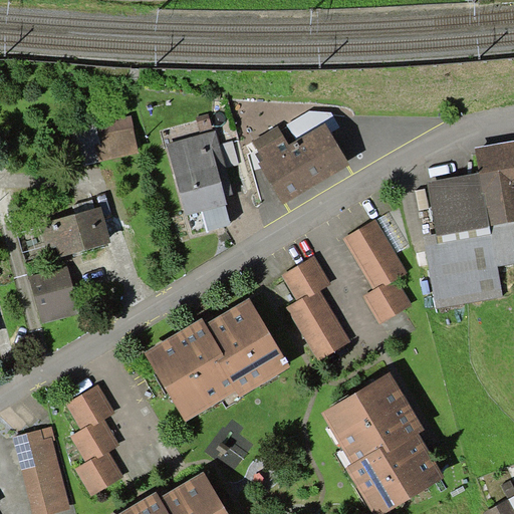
[(310,110),(280,130),(289,145),(325,122),(330,133),(339,127),(331,112),(310,110)]
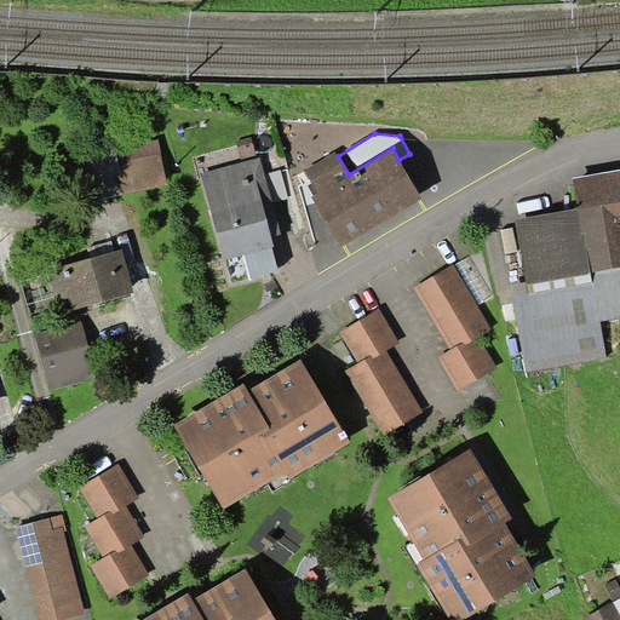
[(242,162),(257,159),(251,137),(236,142),(242,162)]
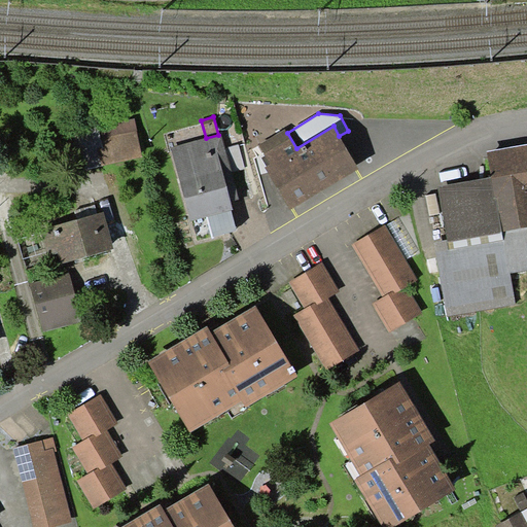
[(99,123),(67,130),(77,172),(143,156),(135,117),(99,126),(99,123)]
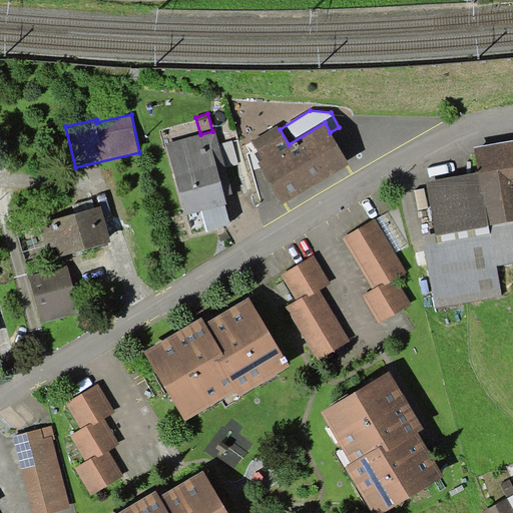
[(280,129),(278,125),(252,140),(264,159),(259,162),(284,203),(349,164),(330,132),(325,122),(289,144),(280,129)]
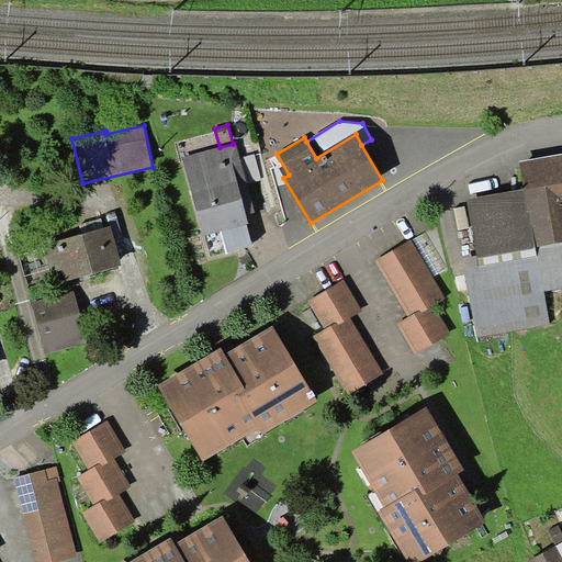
[(220,147),(182,157),(203,236),(222,231),(227,254),(253,246),(247,224),(249,223),(247,214),(255,212),(247,183),(239,158),(236,143),(233,144),(220,147)]
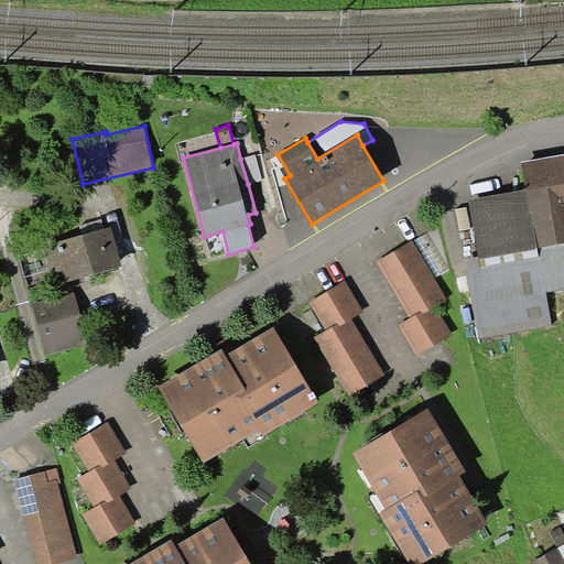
[(527,188),(469,198),(479,255),(465,258),(479,338),(553,325),(548,292),(563,288),(563,153),(522,161),(527,188)]
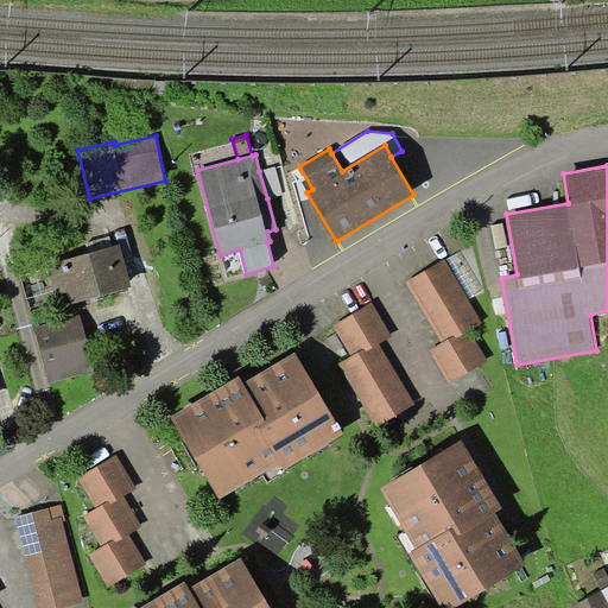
[(276,166),(259,171),(267,198),(283,194),(276,166)]
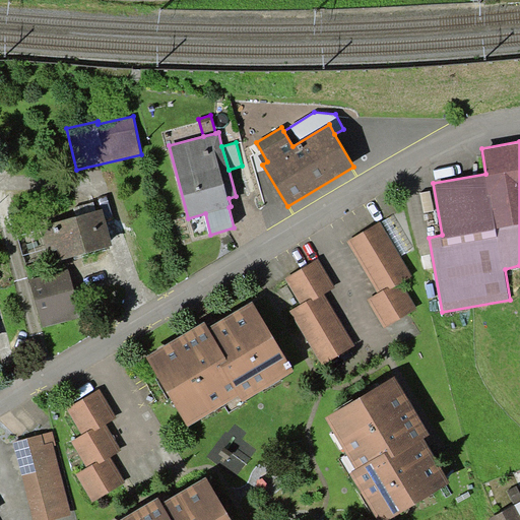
[(103,209),(40,226),(47,252),(57,249),(60,260),(113,246),(103,209)]
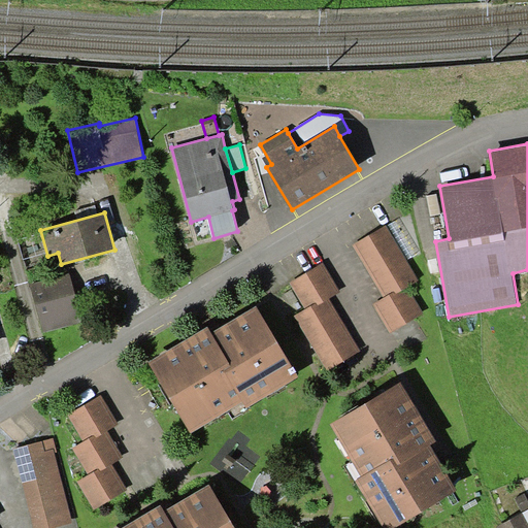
[(400,218),(388,225),(408,259),(421,251),(400,218)]
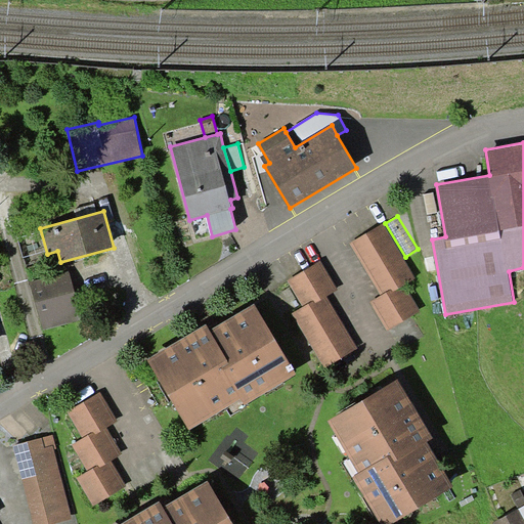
[(416,277),(383,223),(350,244),(381,295),(369,302),(387,331),(420,311),(403,285),(416,277)]
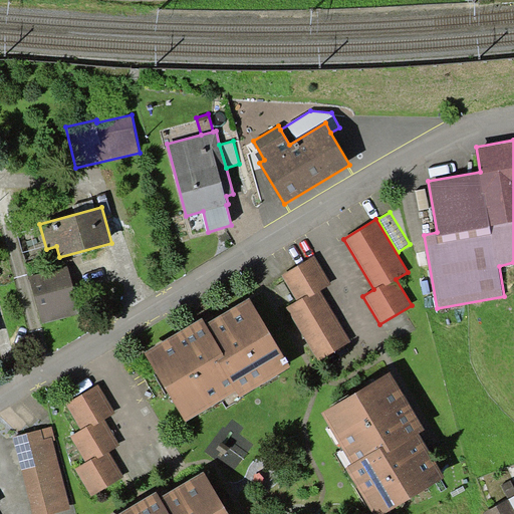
[(296,300),(286,306),(318,360),(350,341),(320,291),(331,284),(314,256),(281,275),(296,300)]
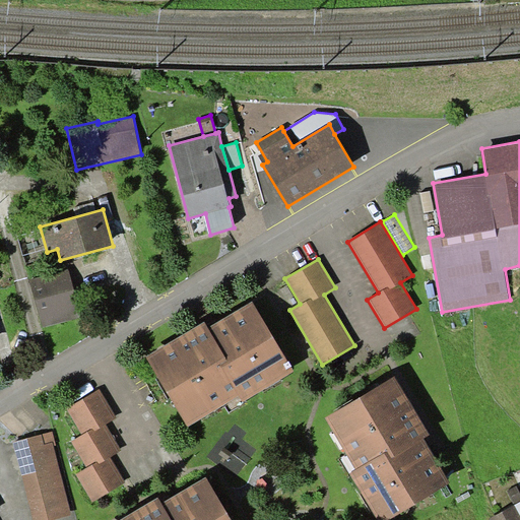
[(68,268),(28,279),(42,327),(81,317),(68,268)]
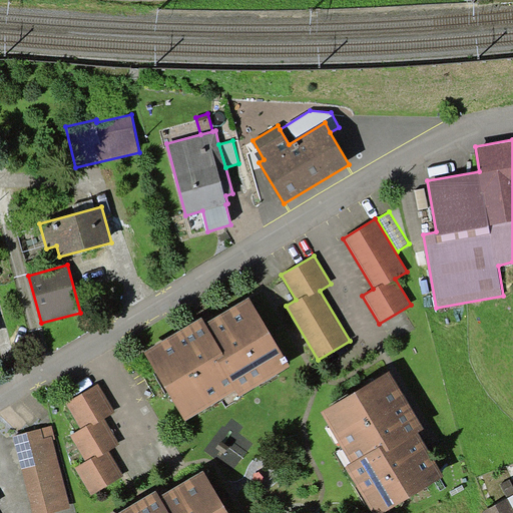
[(201,318),(143,352),(185,421),(221,400),(236,390),(239,396),(291,366),(248,298),(205,324),(201,318)]
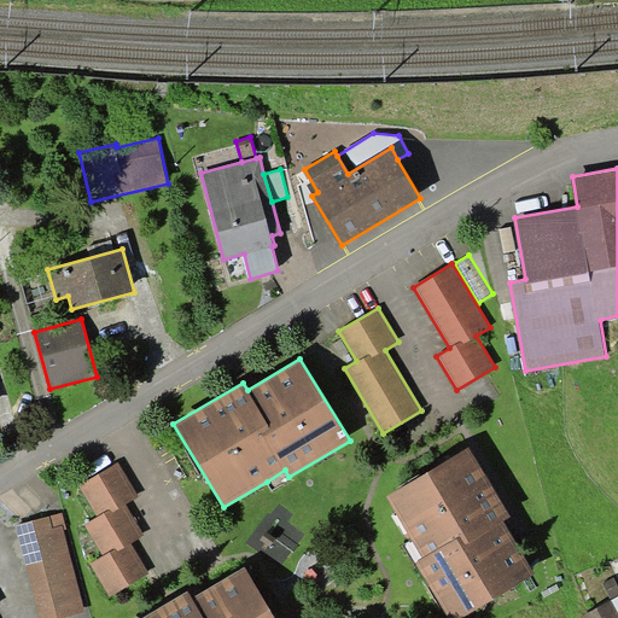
[(470,447),(386,496),(423,558),(415,561),(449,617),(458,617),(535,573),(503,522),(511,517),(470,447)]
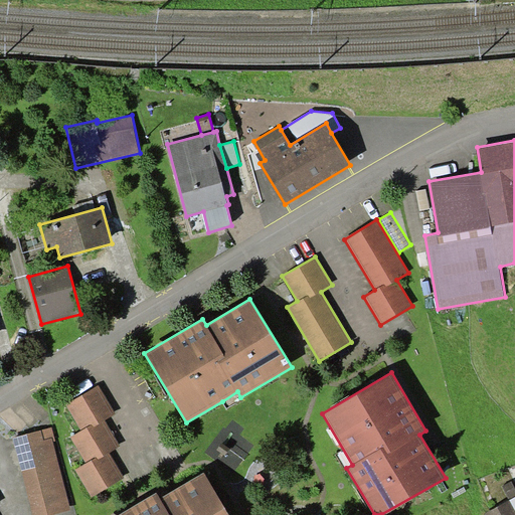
[(120,447),(105,419),(115,413),(99,385),(65,404),(81,431),(70,437),(87,463),(75,469),(92,497),(125,478),(110,453),(120,447)]
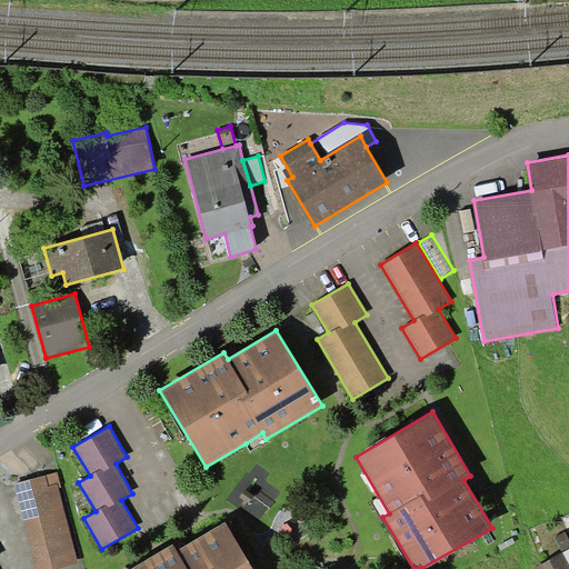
[(267,441),(266,439),(262,432),(246,443),(251,451),(267,441)]
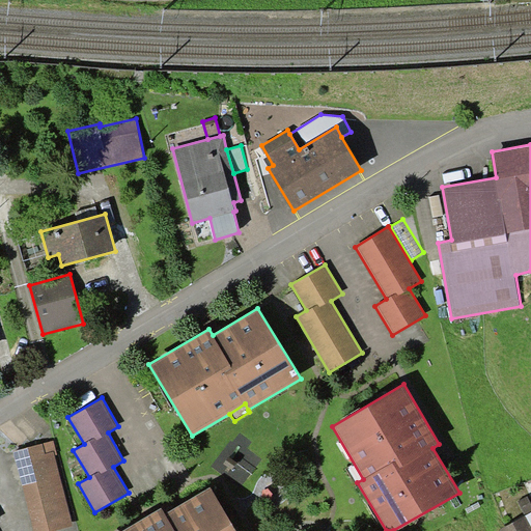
[(53,441),(14,450),(32,530),(52,530),(74,526),(53,441)]
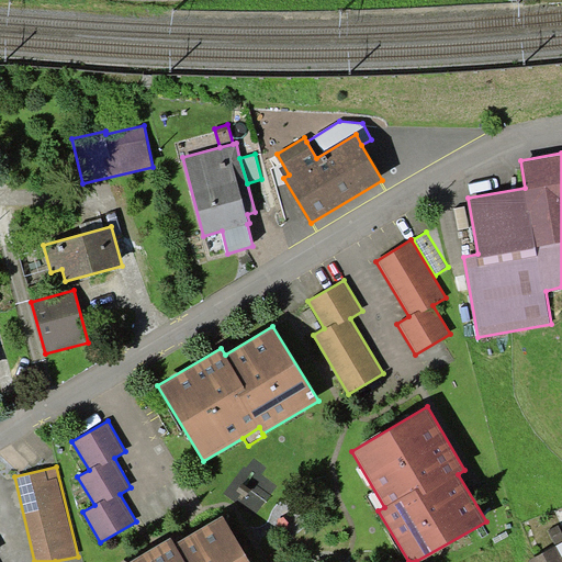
[(171,537),(128,561),(250,561),(222,515),(175,543),(171,537)]
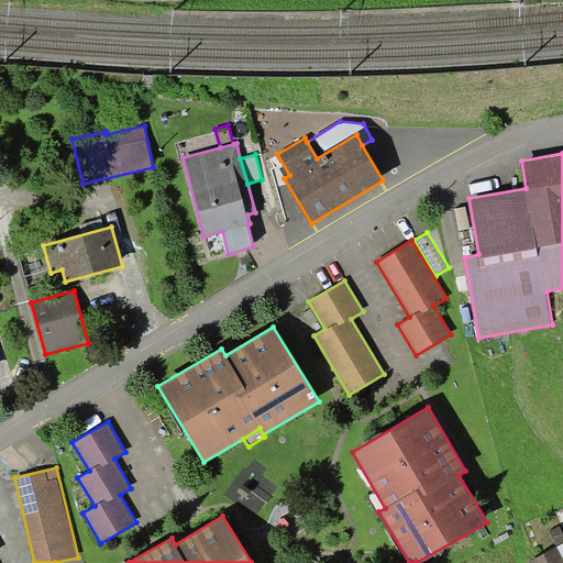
[(558,545),(562,542),(562,532),(560,527),(550,531),(558,545)]
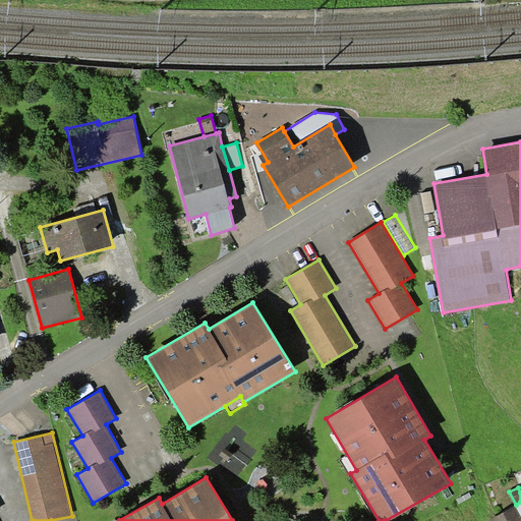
[(520,520),(520,502),(516,505),(490,519),(491,520),(520,520)]
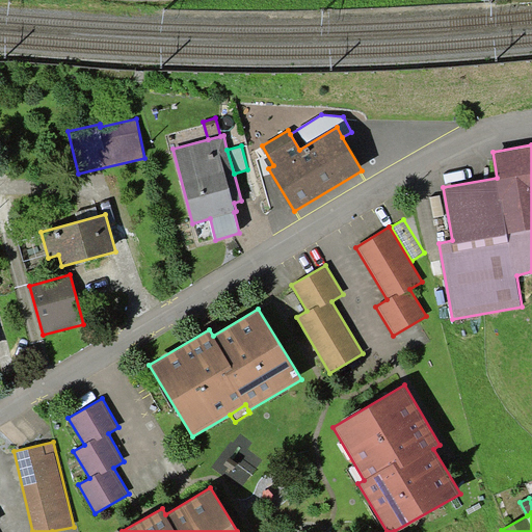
All buildings are outlined.
